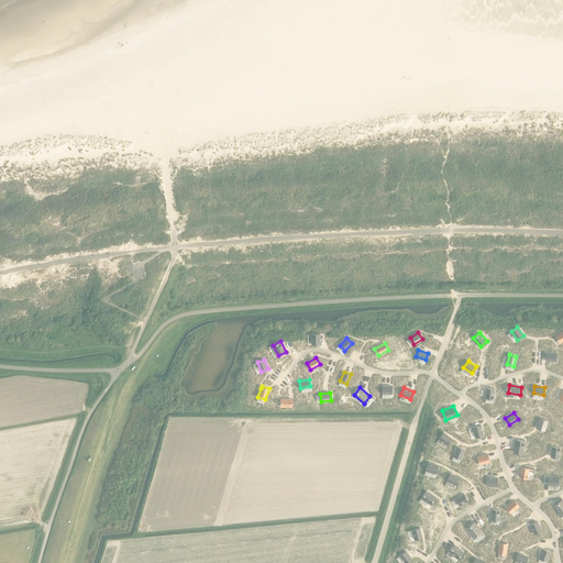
[(548,421),(540,419),(537,428),(544,430),(548,421)]
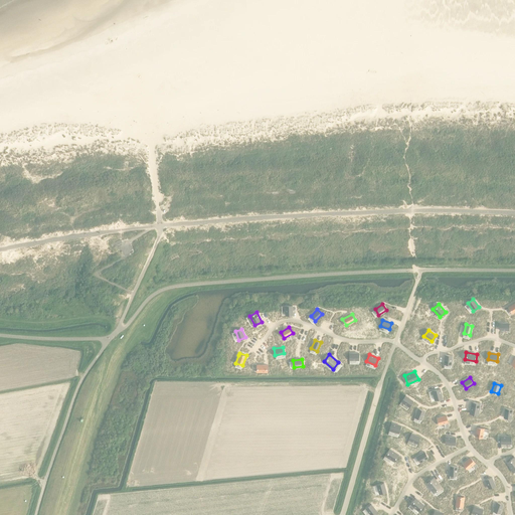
[(440,388),(433,390),(435,400),(443,398),(440,388)]
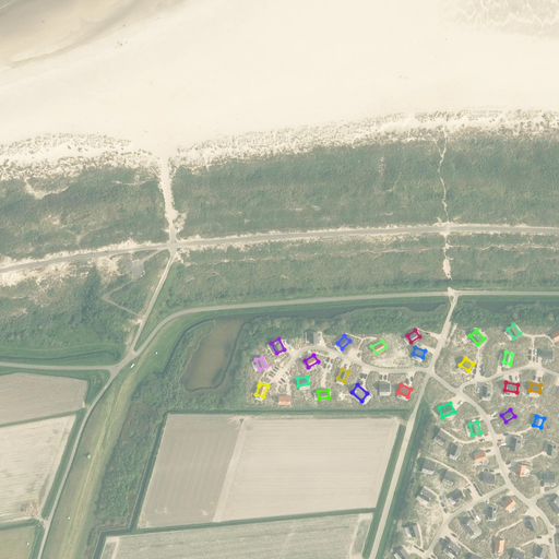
[(440,429),(436,436),(443,441),(448,436),(440,429)]
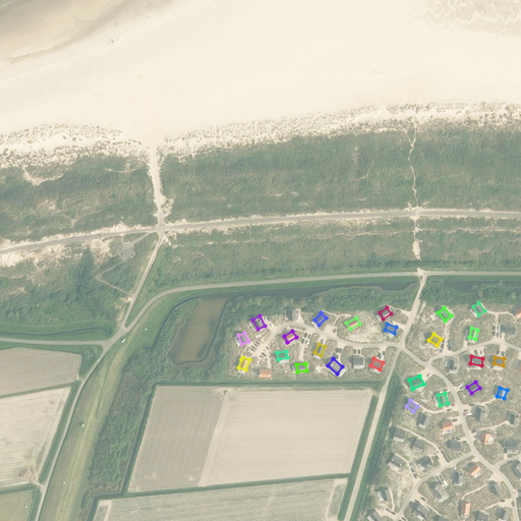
[(485,408),(477,406),(474,418),(483,419),(485,408)]
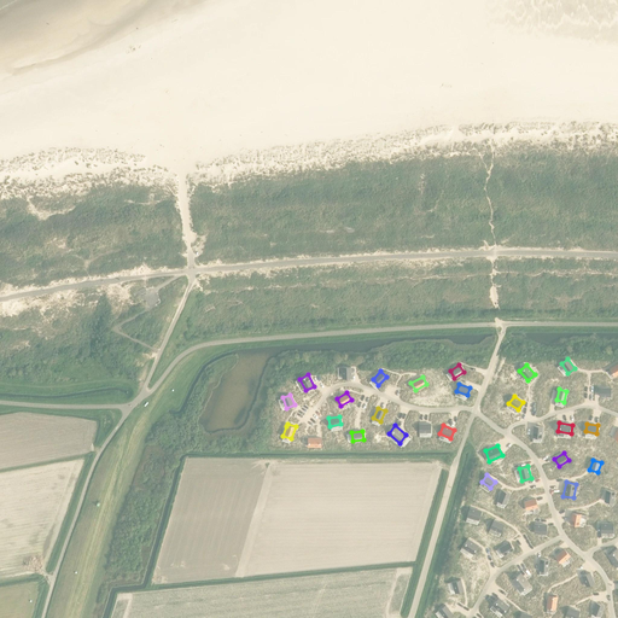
[(502,490),(497,501),(506,503),(509,494),(502,490)]
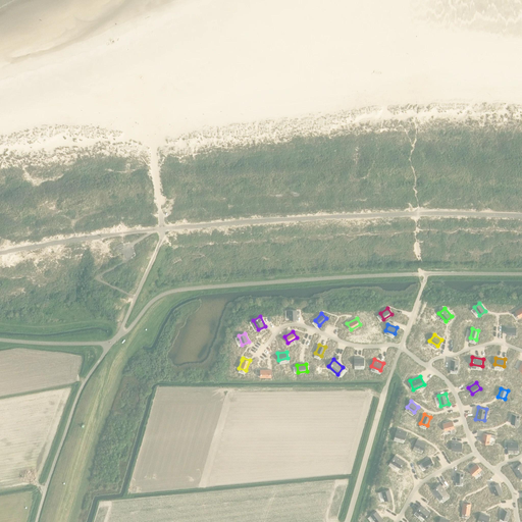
[(446,423),(444,423),(445,430),(454,428),(452,421),(446,423)]
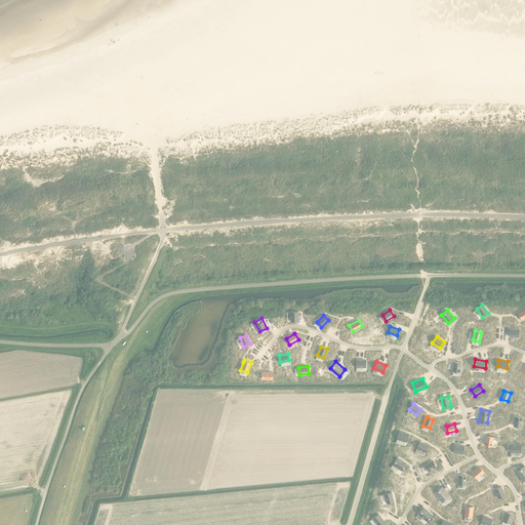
[(399,432),(397,439),(406,442),(408,434),(399,432)]
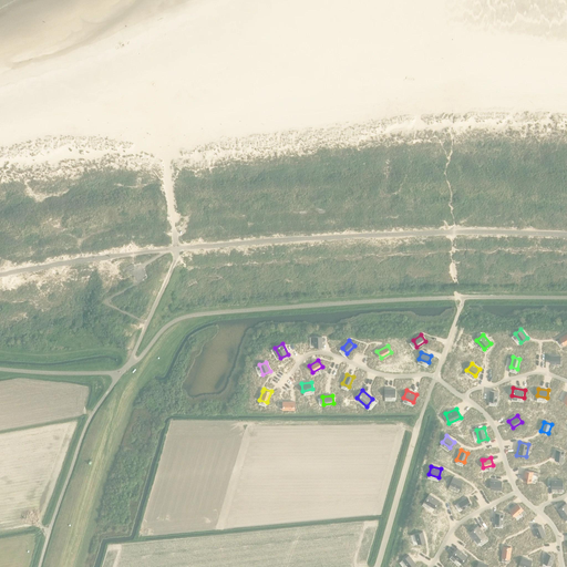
[(525,471),(523,481),(531,482),(532,475),(533,472),(525,471)]
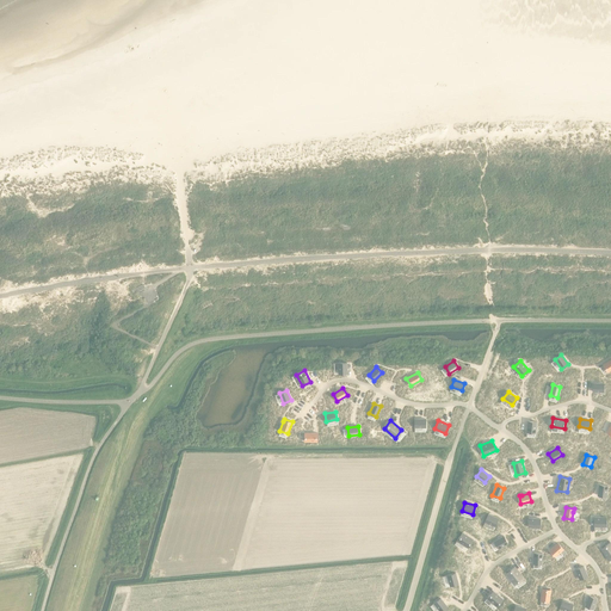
[(488,514),(485,522),(495,526),(498,519),(488,514)]
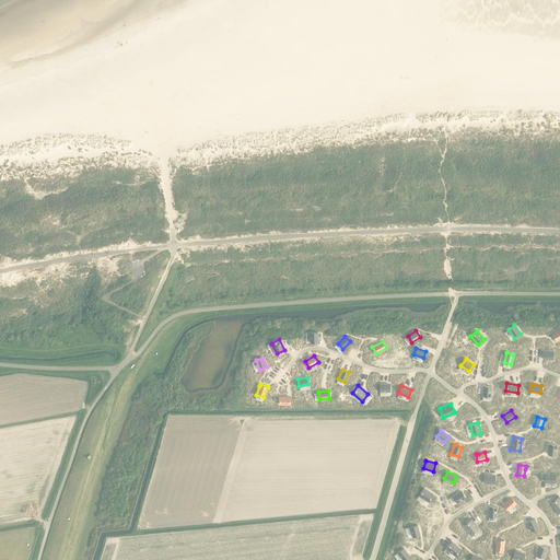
[(485,475),(485,482),(494,483),(496,476),(485,475)]
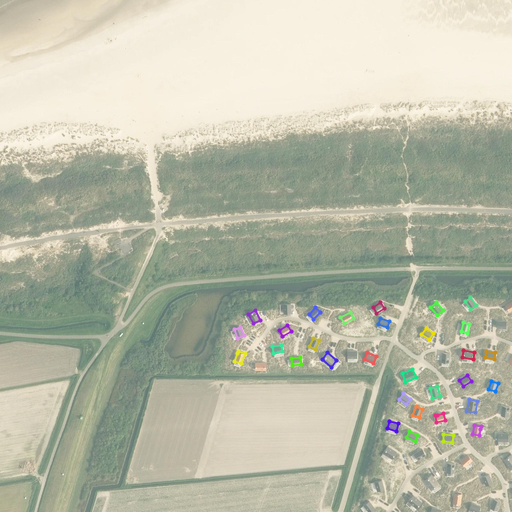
[(387,446),(383,453),(392,459),(397,452),(387,446)]
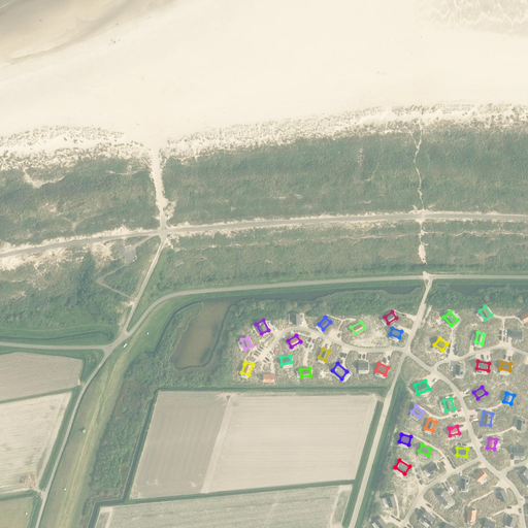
[(435,463),(427,468),(431,473),(439,468),(435,463)]
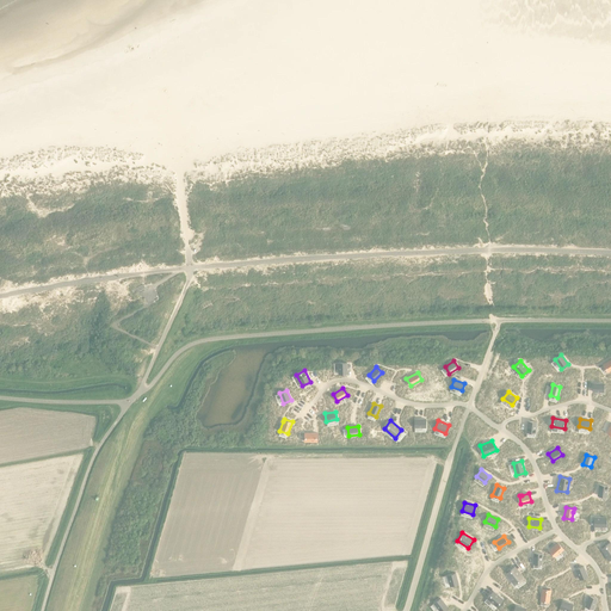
[(563,549),(557,543),(549,550),(555,556),(563,549)]
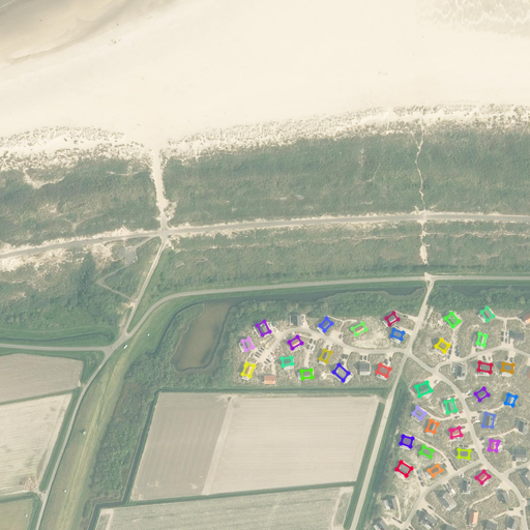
[(506,491),(499,494),(503,502),(509,500),(506,491)]
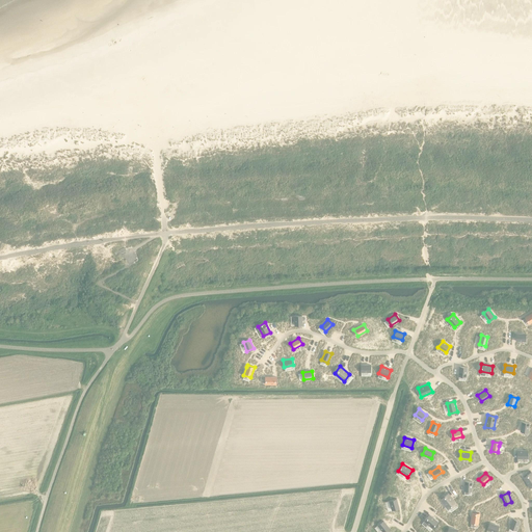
[(455,503),(448,494),(441,499),(448,509),(455,503)]
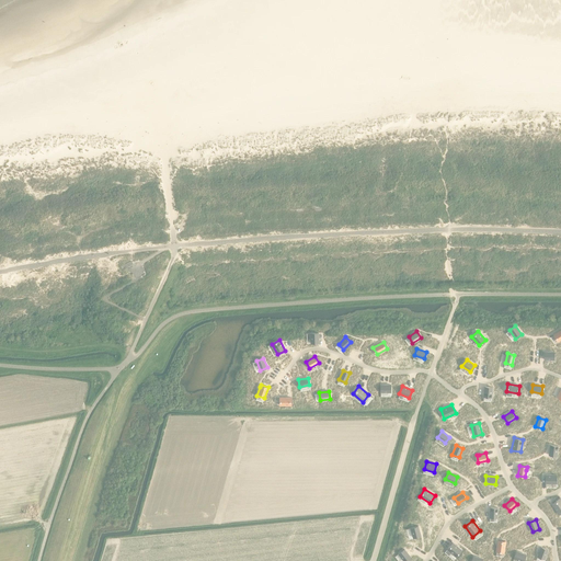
[(418,526),(411,528),(413,538),(421,536),(418,526)]
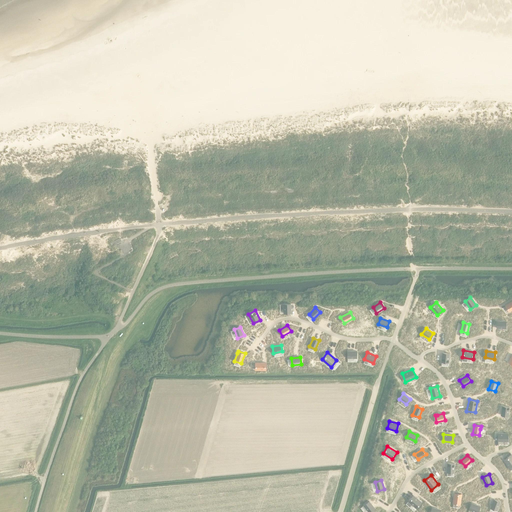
[(454,494),(452,504),(459,505),(461,495),(454,494)]
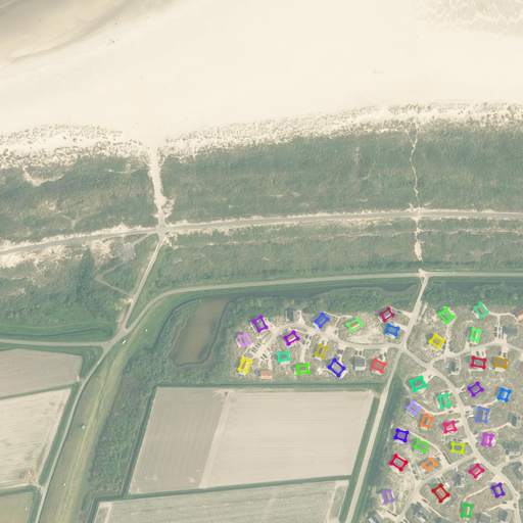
[(422,506),(417,512),(425,519),(430,513),(422,506)]
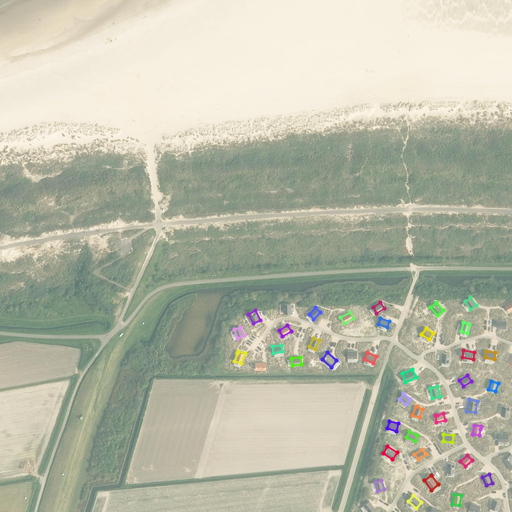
[(494,499),(491,508),(497,510),(500,502),(494,499)]
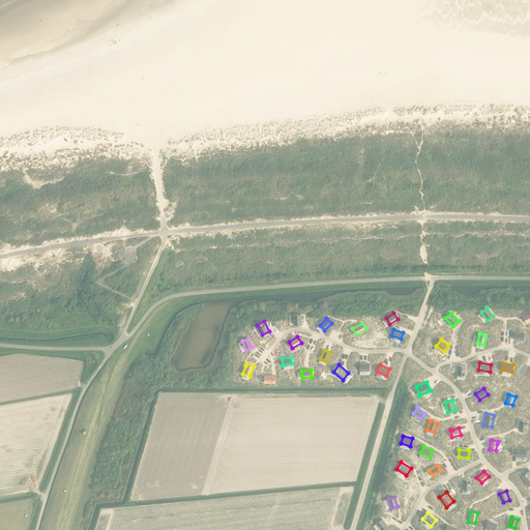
[(382,519),(377,524),(381,529),(383,529),(388,527),(382,519)]
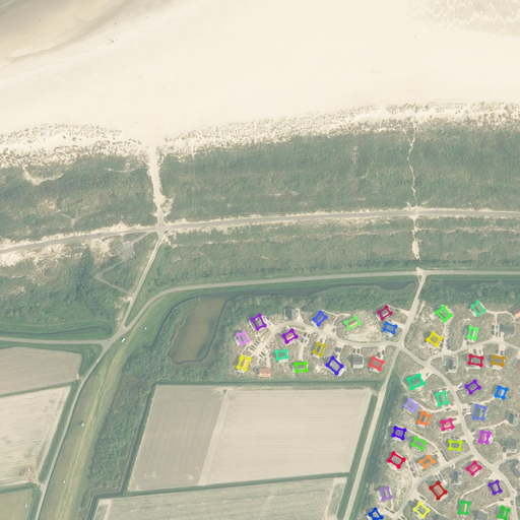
[(478,511),(476,518),(482,519),(484,519),(488,514),(478,511)]
